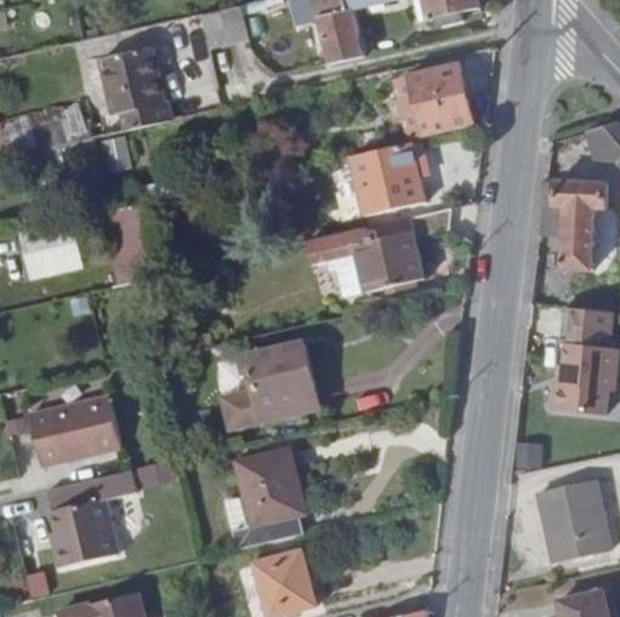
[(314,0),(328,63),(360,56),(356,7),(391,0),(427,0),(431,17),(439,16),(442,26),(467,21),(465,10),(481,6),(478,0),(314,0)]
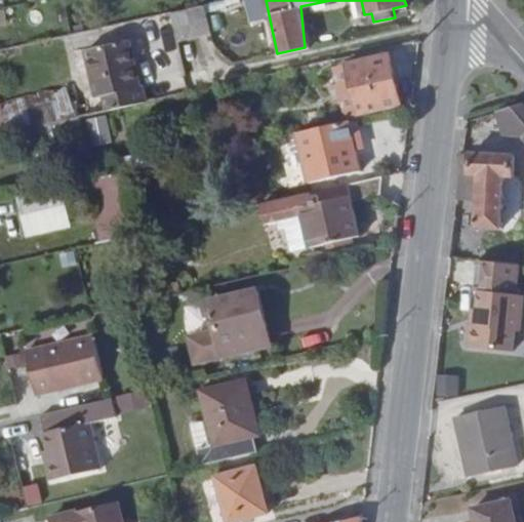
[(204,3),(170,10),(176,39),(210,31),(204,3)]
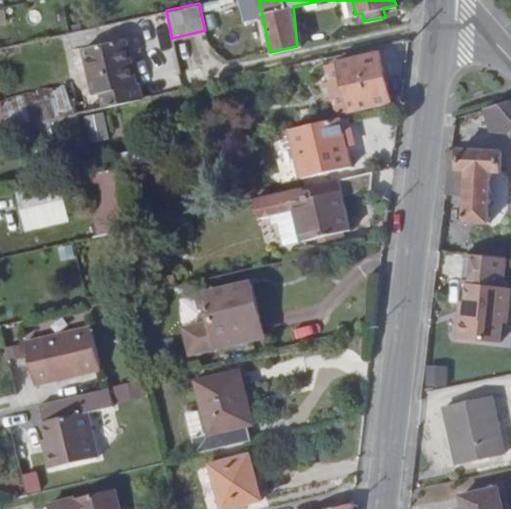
[(130,38),(90,48),(100,93),(107,91),(110,105),(148,96),(144,81),(140,83),(130,38)]
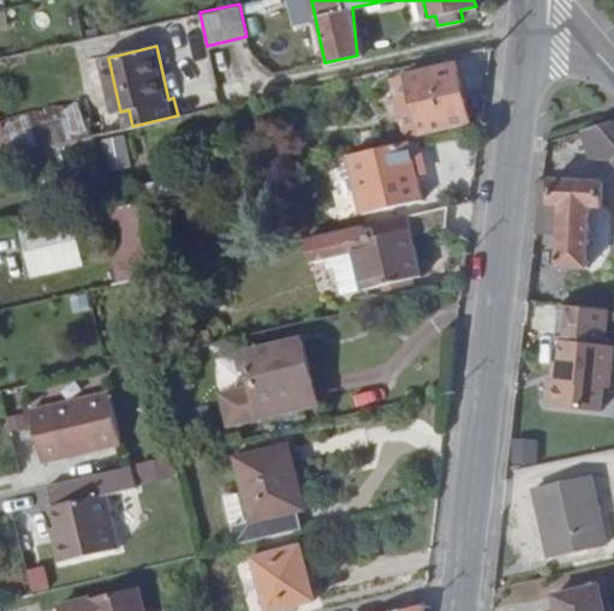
[(453,60),(404,73),(419,132),(468,120),(453,60)]
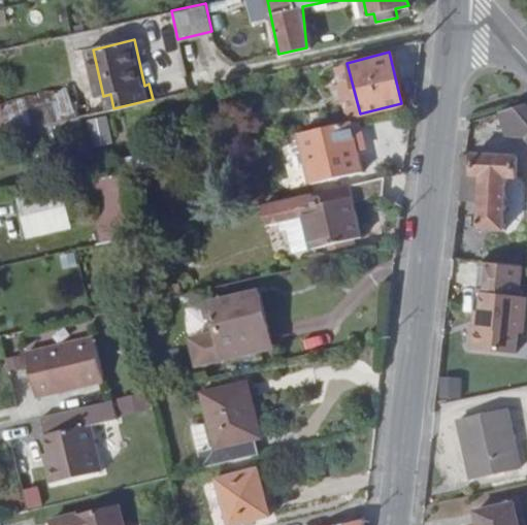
[(0,130),(71,122),(68,89),(0,96),(0,130)]
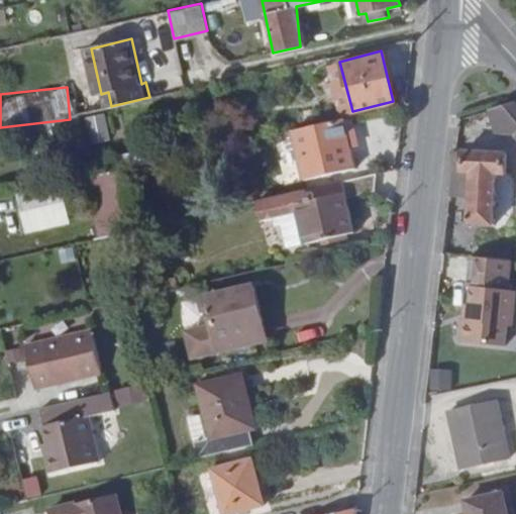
[(515,133),(515,99),(489,107),(491,118),(500,115),(515,133)]
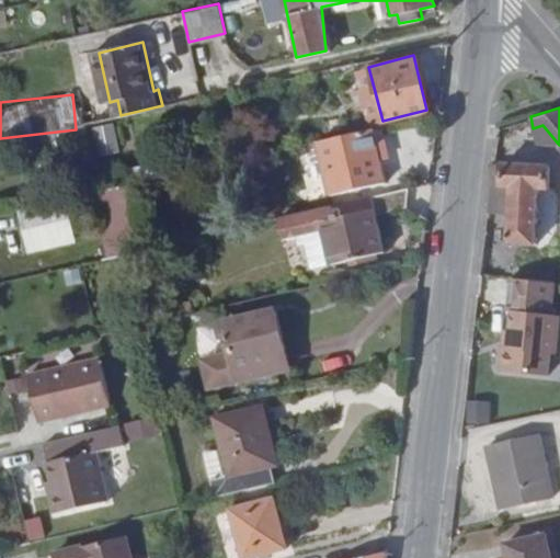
[(111,118),(89,124),(95,155),(117,150),(111,118)]
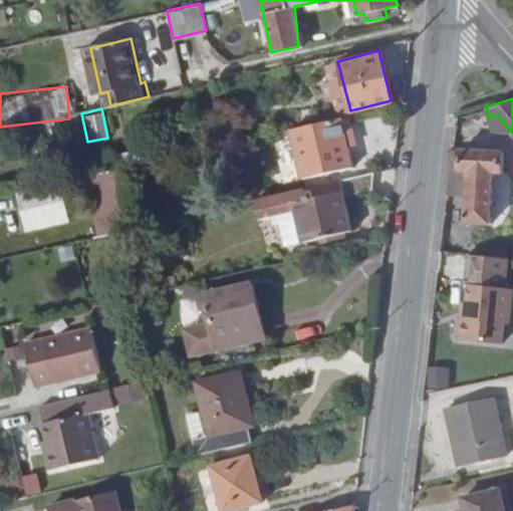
[(317,121),(290,128),(302,177),(351,166),(340,116),(317,121)]
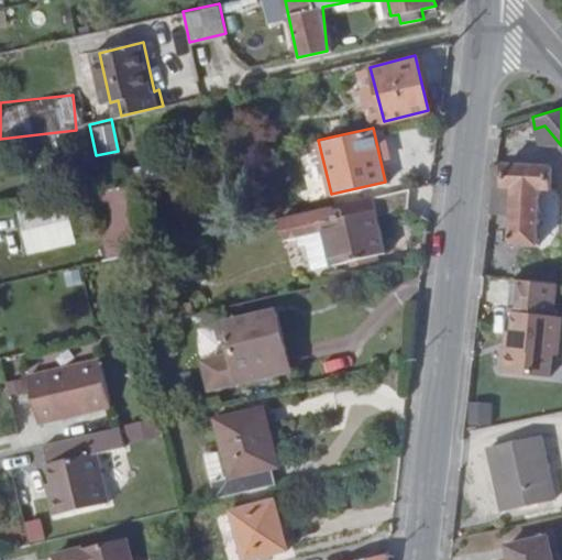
[(505,164),(495,163),(493,182),(503,182),(503,185),(515,185),(511,241),(540,243),(543,187),(551,188),(552,164),(505,160),(505,164)]
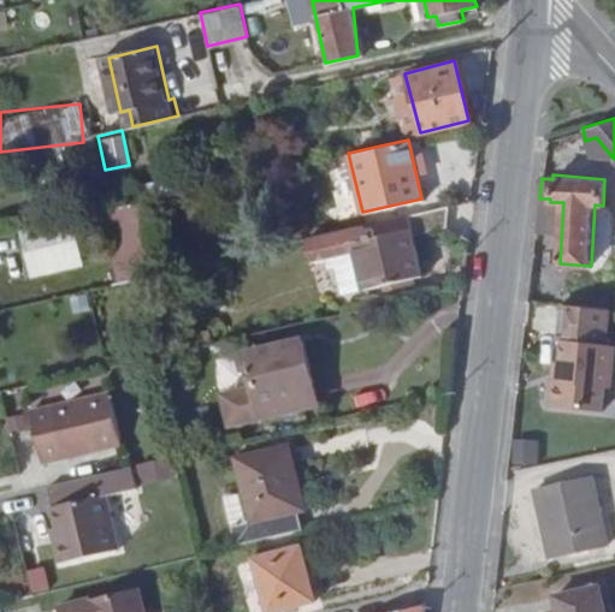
[(157,274),(151,249),(143,220),(140,202),(106,209),(123,281),(157,274)]
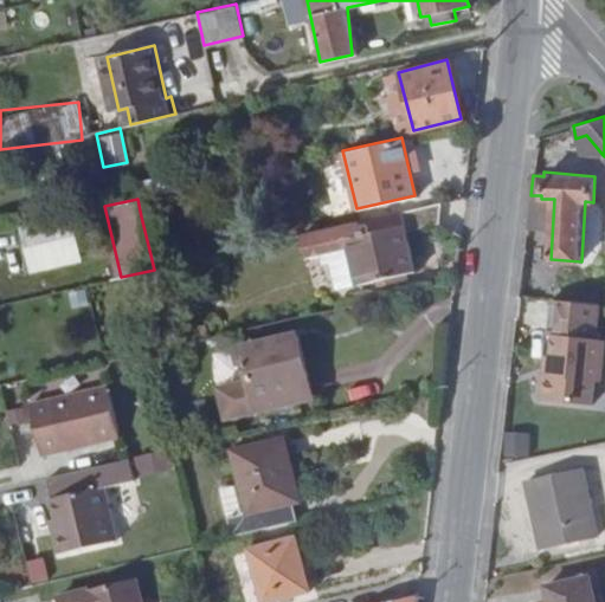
[(438,204),(307,234),(311,257),(319,254),(322,265),(329,263),(335,287),(378,277),(407,271),(413,270),(405,231),(436,222),(438,204)]
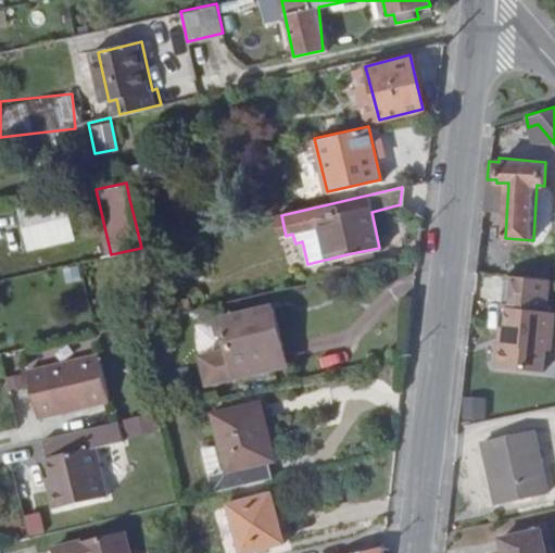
[(129,199),(136,225),(155,221),(150,195),(129,199)]
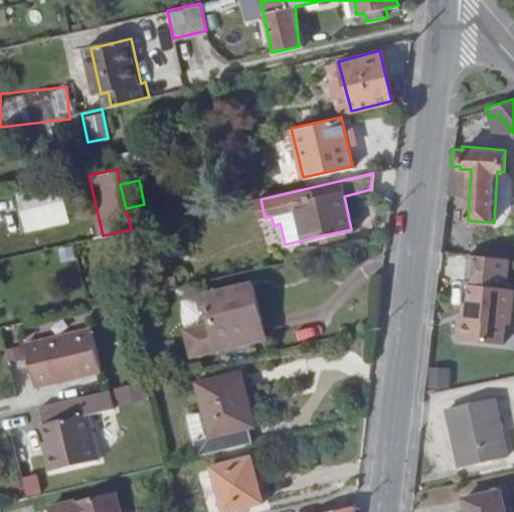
[(26,228),(66,219),(57,182),(18,191),(26,228)]
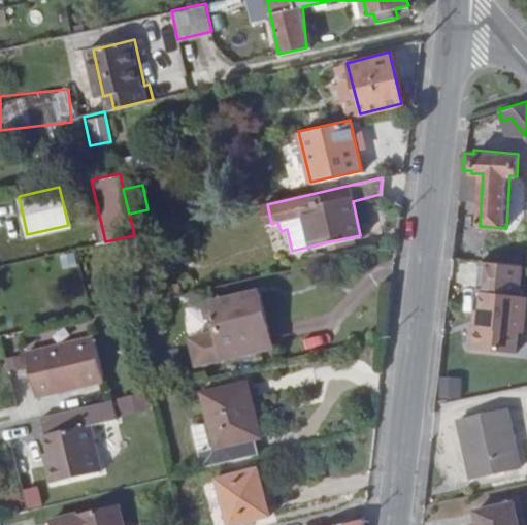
[(355,236),(329,241),(330,249),(357,243),(355,236)]
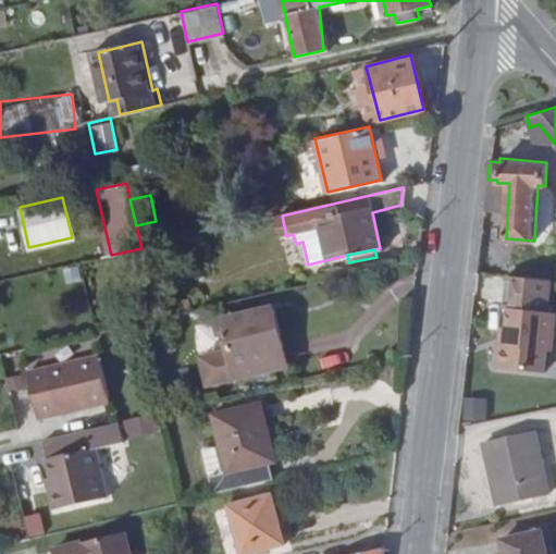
[(507,337),(499,336),(496,364),(550,372),(555,322),(555,279),(510,274),(506,305),(510,306),(508,324),(507,337)]
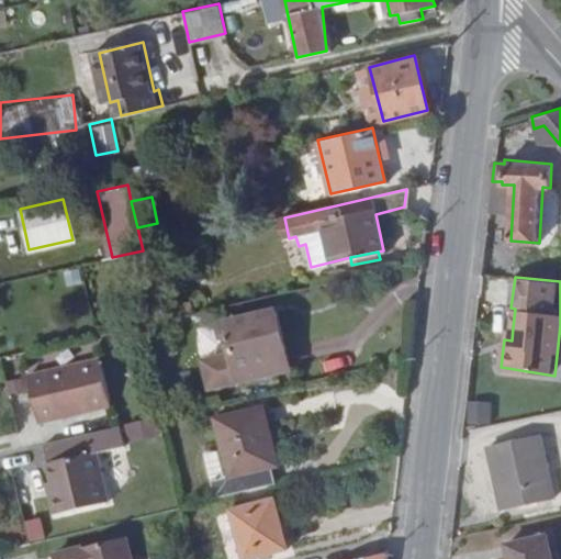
[(285,366),(273,310),(221,322),(227,355),(203,360),(208,383),(285,366)]
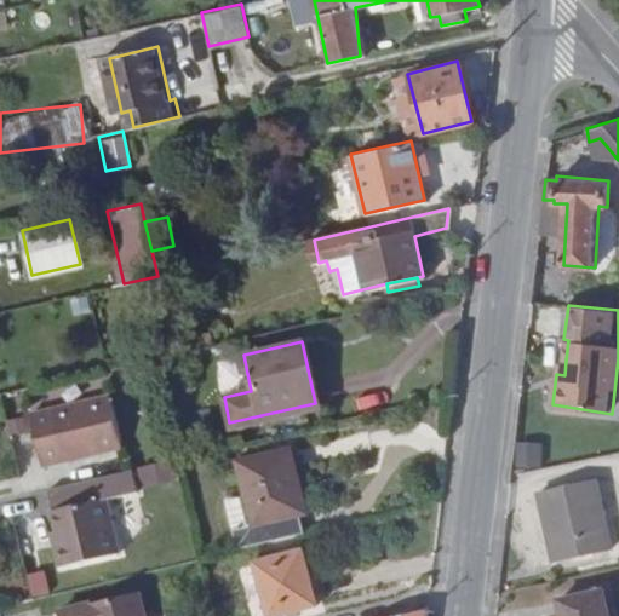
[(102,393),(23,413),(34,464),(115,445),(102,393)]
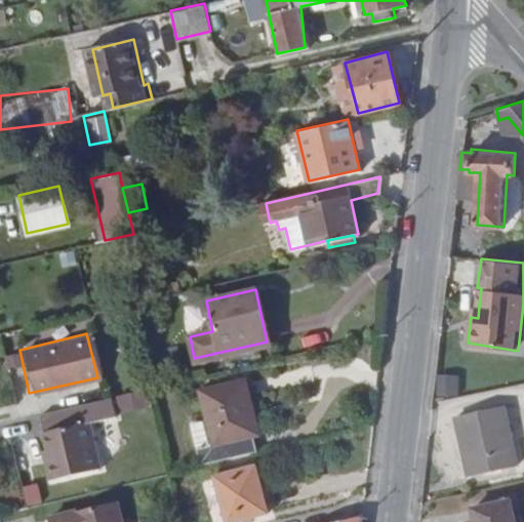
[(195,449),(198,466),(255,452),(251,436),(245,407),(249,407),(243,379),(200,390),(213,446),(195,449)]
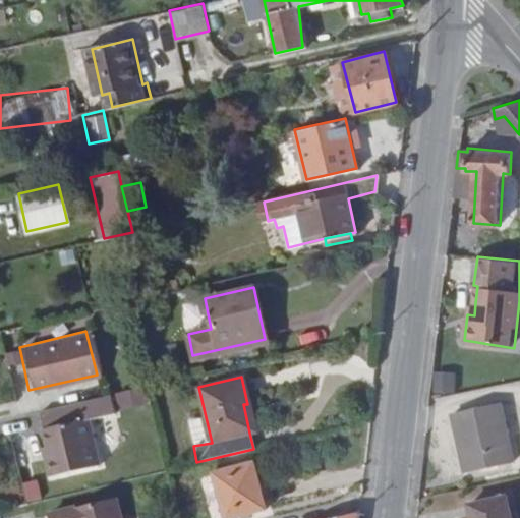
[(113,390),(116,407),(145,401),(141,384),(113,390)]
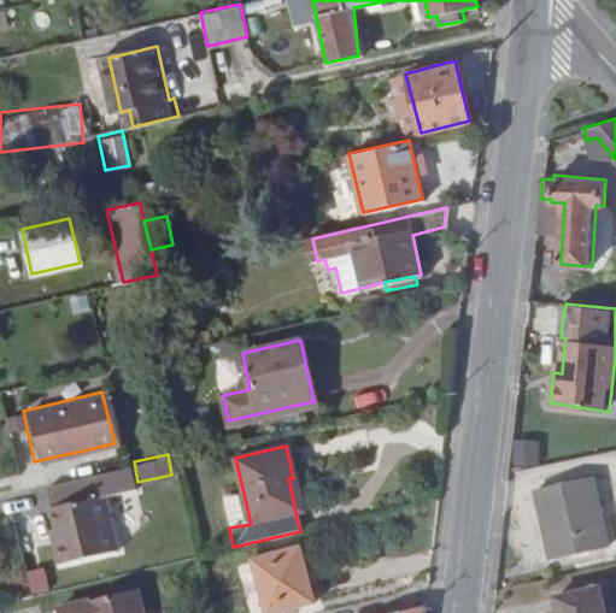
[(129,465),(47,484),(58,532),(60,542),(53,543),(58,563),(116,549),(104,495),(135,488),(129,465)]
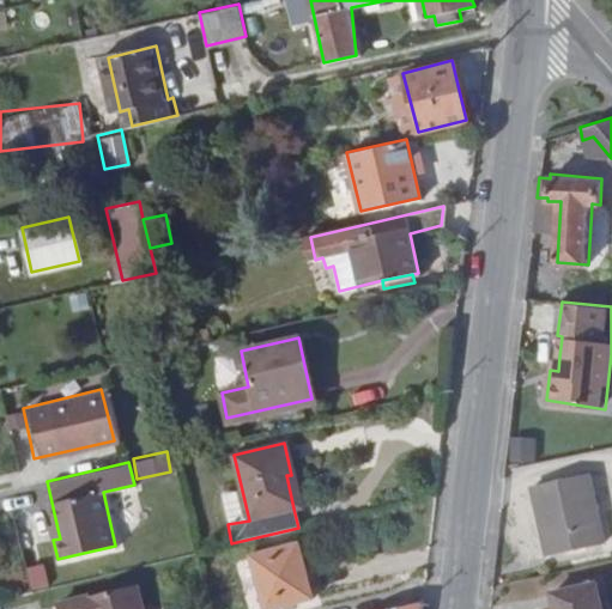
[(587,472),(532,483),(546,552),(601,539),(587,472)]
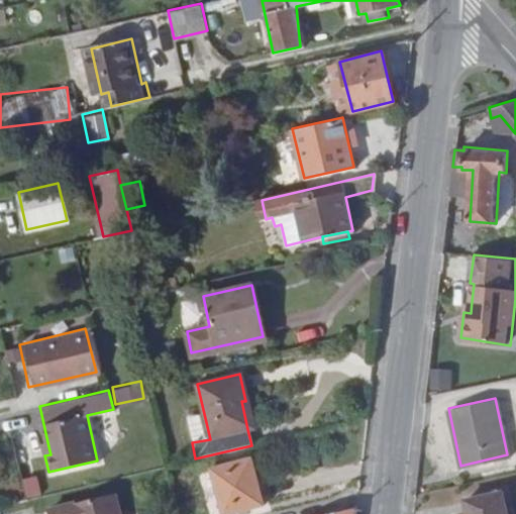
[(252,428),(245,401),(241,401),(247,429),(252,428)]
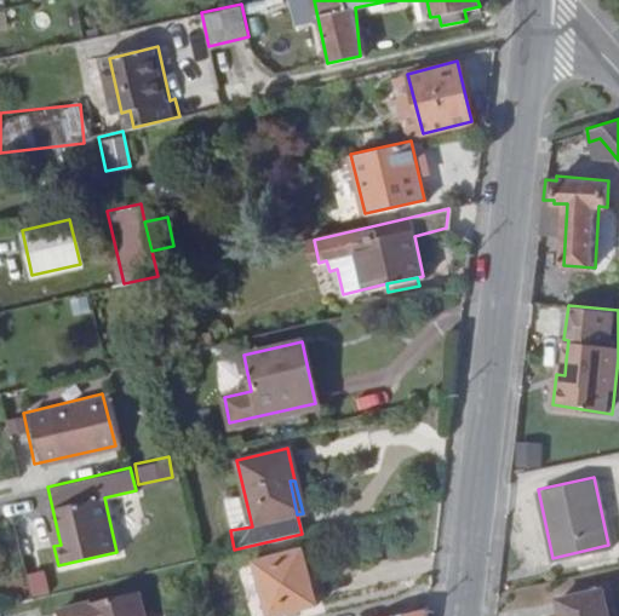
[(61,545),(58,535),(51,536),(53,546),(61,545)]
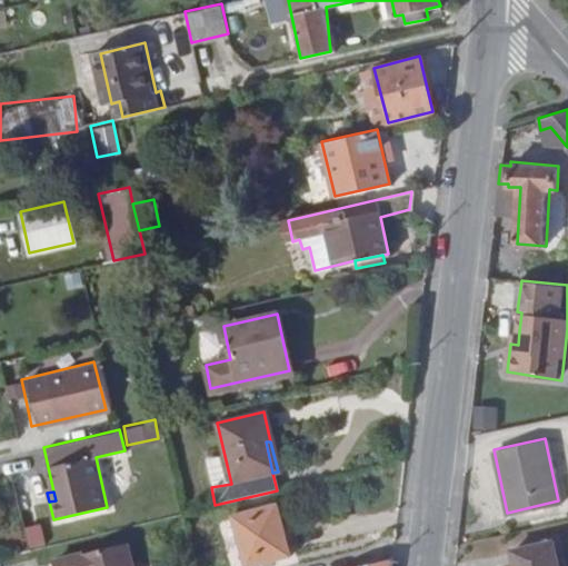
[(277,505),(235,516),(247,565),(250,565),(290,555),(277,505)]
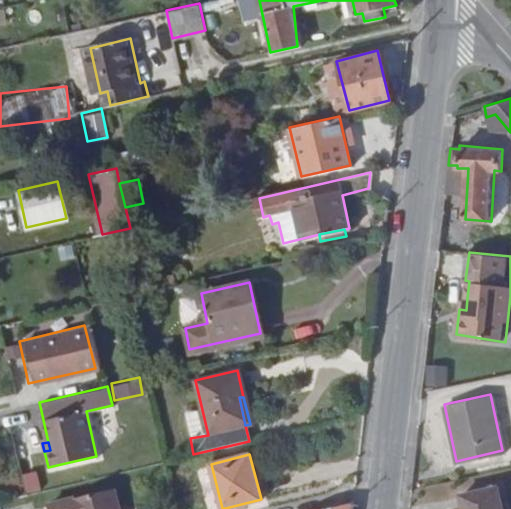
[(501,508),(496,484),(459,492),(462,508),(501,508)]
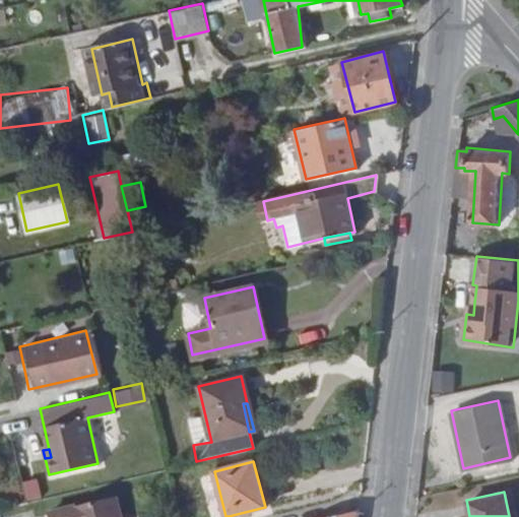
[(123,516),(118,496),(51,512),(52,516),(123,516)]
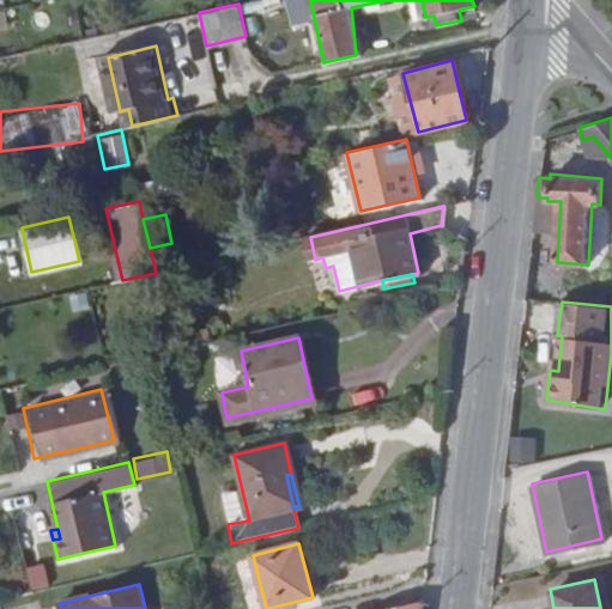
All buildings are outlined.
